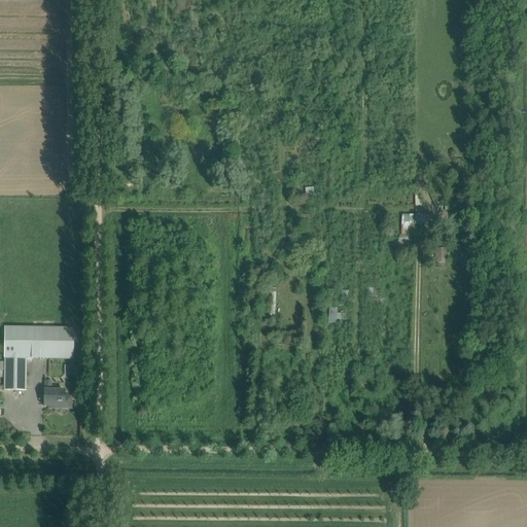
[(414,216),(403,215),(402,226),(398,226),(396,259),(411,260),(414,216)]
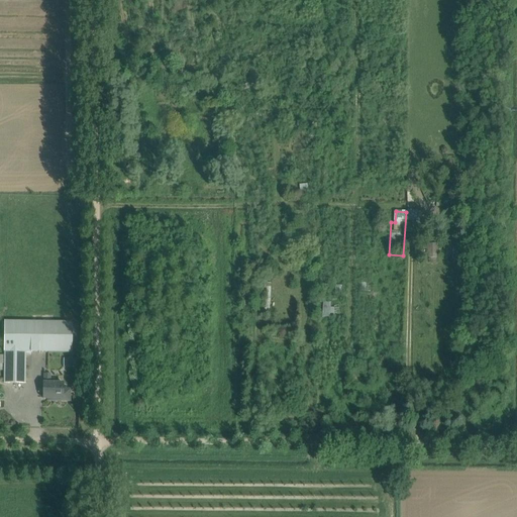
[(437,254),(438,254),(438,246),(426,247),(426,255),(428,255),(428,257),(437,257),(437,254)]
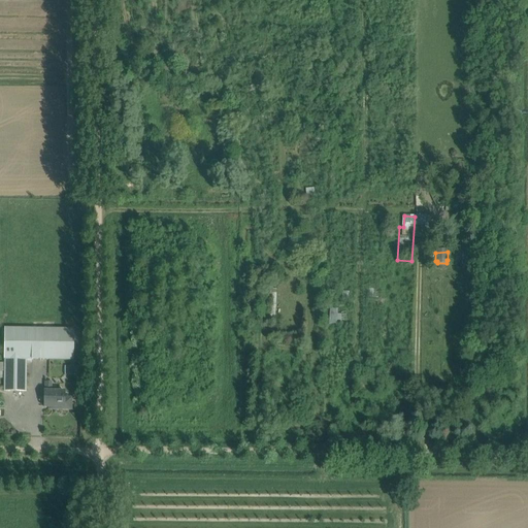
[(260,288),(261,279),(253,278),(252,287),(260,288)]
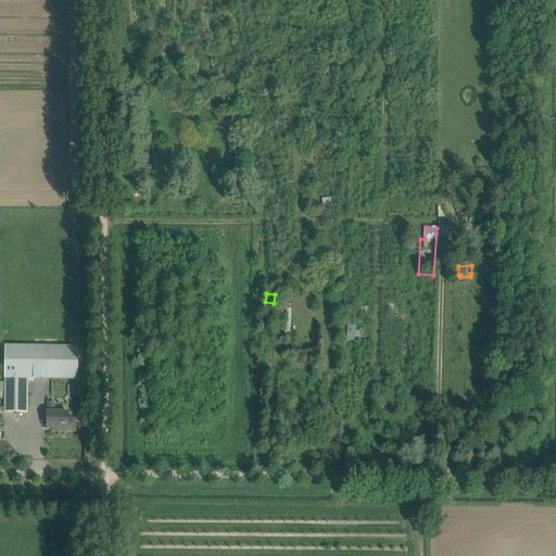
[(276,326),(275,336),(280,336),(280,341),(286,341),(286,336),(286,332),(290,332),(291,310),(287,310),(287,300),(279,300),(278,326),(276,326)]
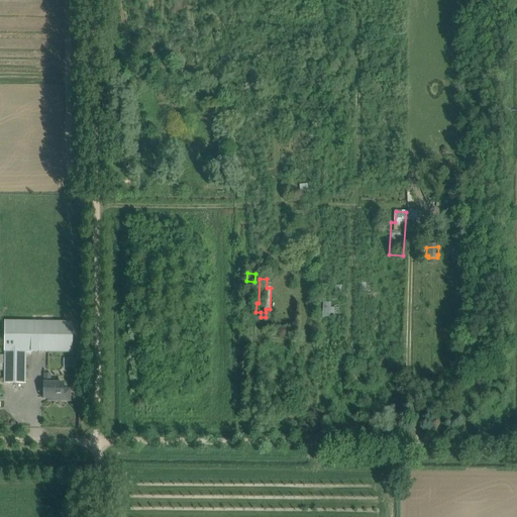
[(370,291),(371,283),(362,282),(360,291),(370,291)]
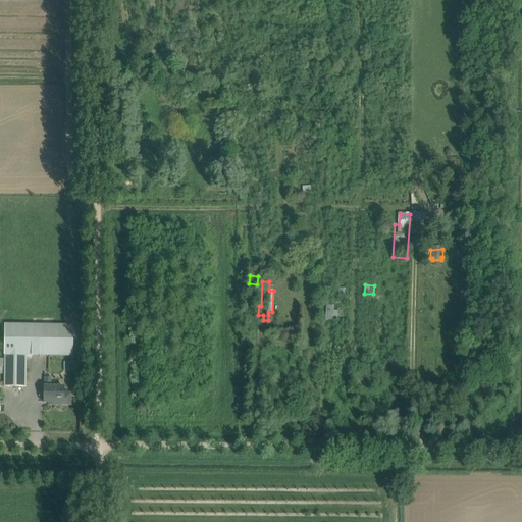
[(288,308),(291,308),(292,304),(298,305),(299,300),(289,299),(288,308)]
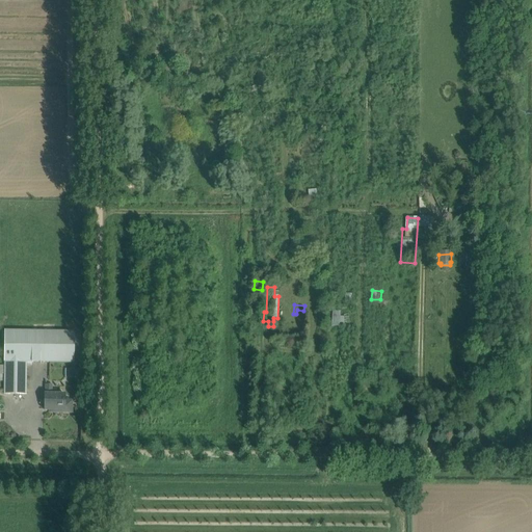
[(339,327),(340,312),(333,311),(331,326),(339,327)]
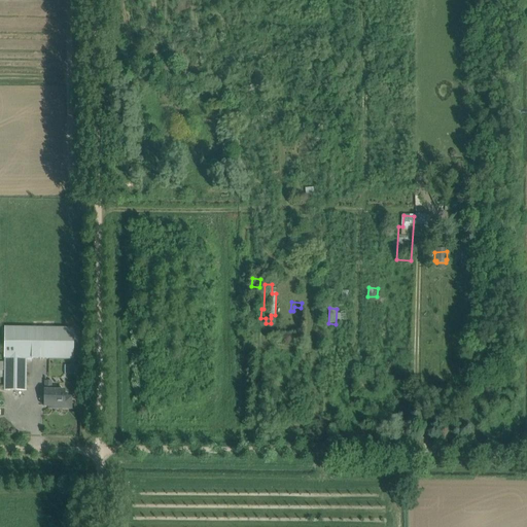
[(73,359),(73,355),(73,349),(73,328),(5,327),(4,390),(26,391),(27,359),(73,359)]
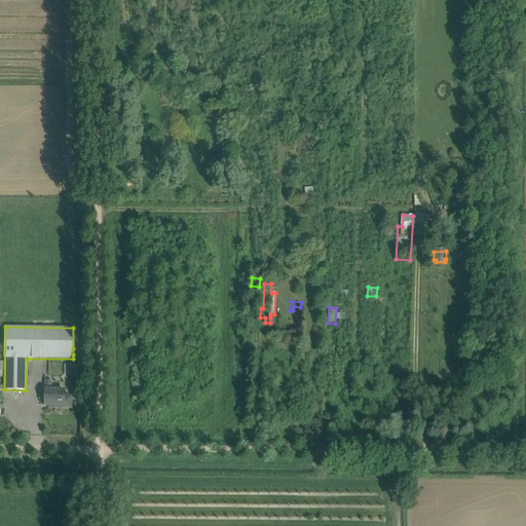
[(51,386),(51,381),(45,381),(44,390),(44,406),(64,406),(69,406),(70,396),(64,396),(64,390),(57,390),(57,386),(51,386)]
